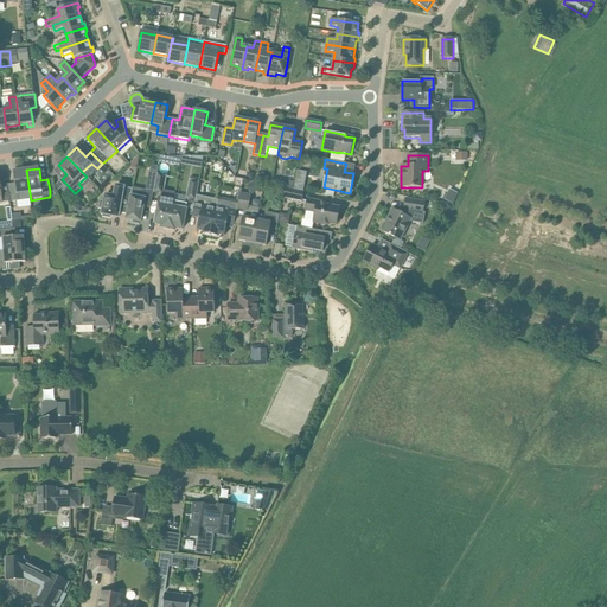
[(11,203),(31,200),(26,170),(13,171),(16,184),(8,185),(11,203)]
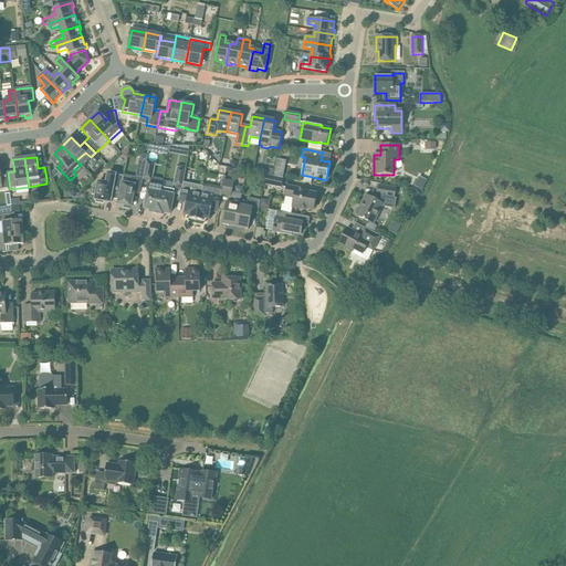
[(278,159),(274,177),(281,178),(283,178),(286,161),(278,159)]
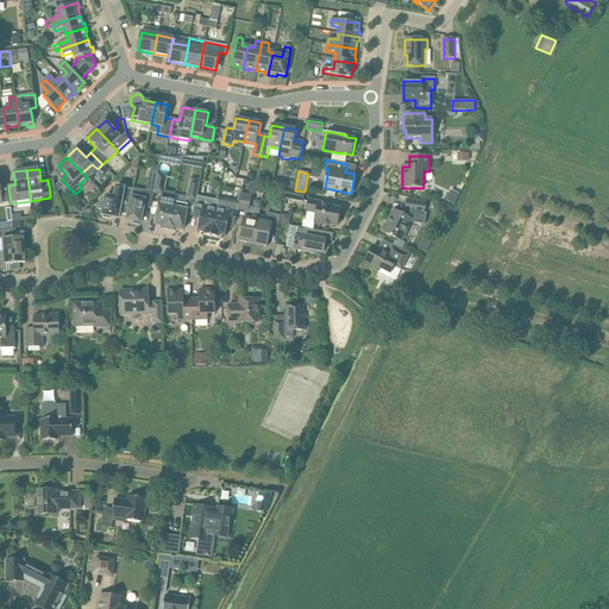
[(167,176),(158,174),(155,192),(155,193),(162,194),(163,195),(164,192),(167,176)]
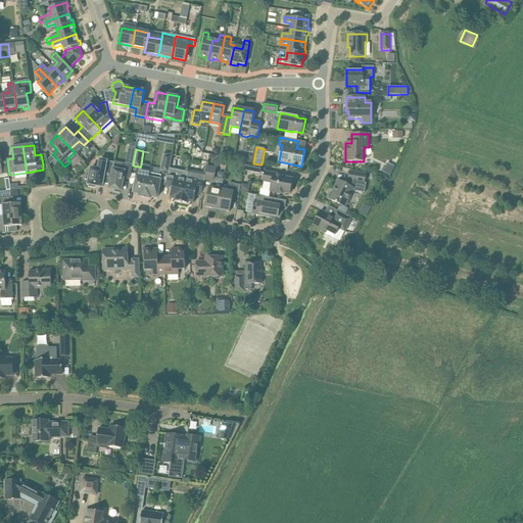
[(0,176),(9,175),(7,159),(1,160),(0,153),(0,176)]
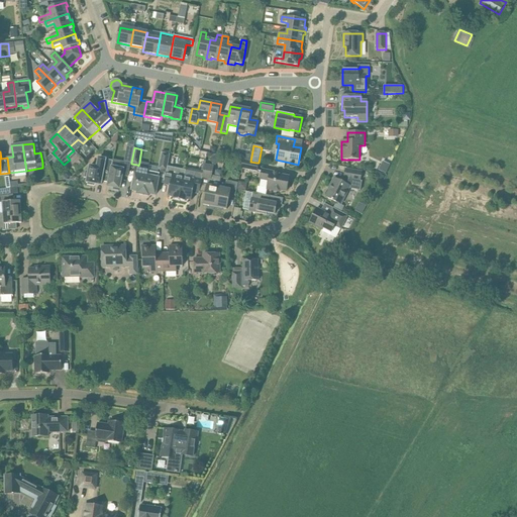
[(167,171),(168,167),(170,156),(162,153),(159,170),(167,171)]
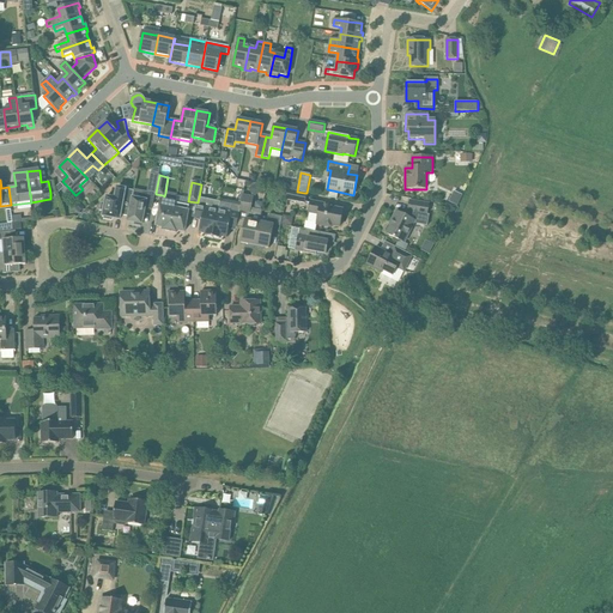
[(105,204),(102,204),(101,211),(104,211),(103,217),(104,217),(104,219),(110,220),(111,218),(120,220),(121,216),(128,217),(133,196),(134,190),(121,189),(116,188),(115,195),(111,199),(107,198),(105,204)]
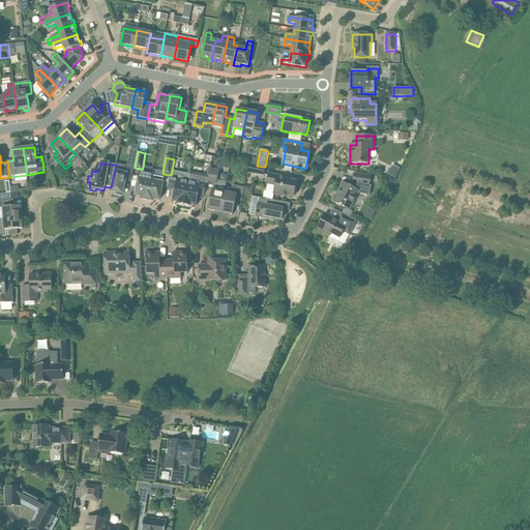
[(216,164),(215,169),(221,169),(221,173),(225,173),(226,164),(216,164)]
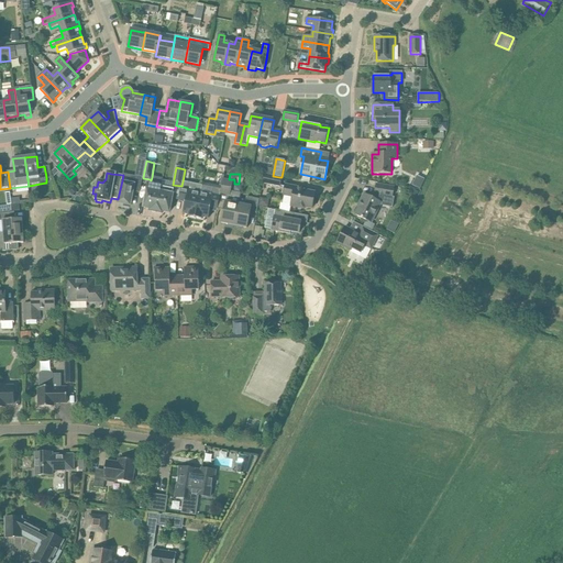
[(266,175),(265,174),(263,184),(280,187),(283,177),(282,177),(279,177),(273,176),(272,176),(266,175)]
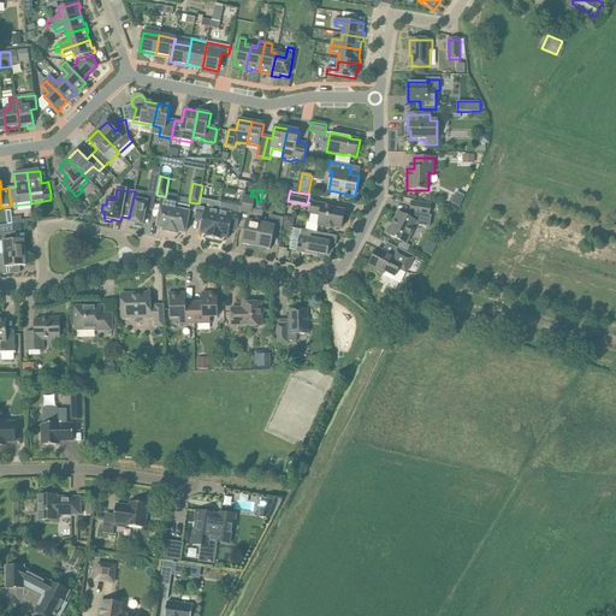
[(461,206),(465,195),(456,191),(452,202),(461,206)]
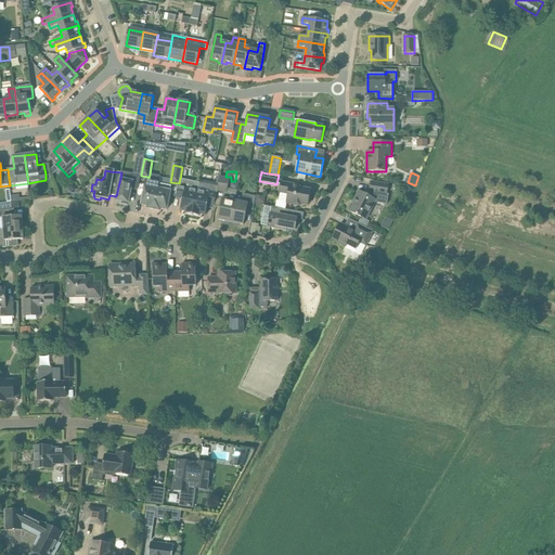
[(120,178),(116,196),(116,201),(121,202),(121,204),(127,205),(128,203),(129,203),(131,189),(138,191),(141,176),(141,175),(131,173),(127,176),(126,179),(120,178)]
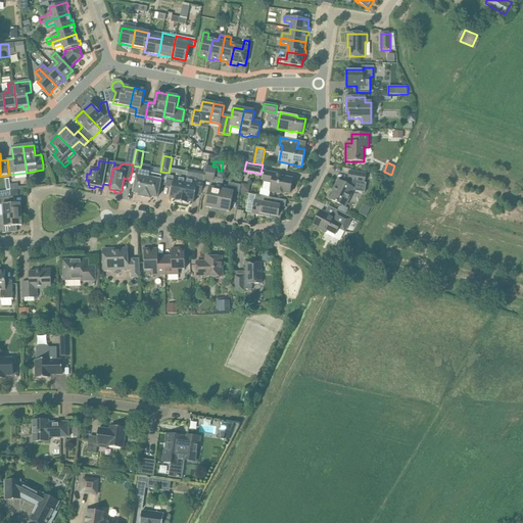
[(149,174),(151,167),(141,164),(140,168),(139,167),(137,176),(134,193),(140,194),(140,196),(145,197),(149,174)]
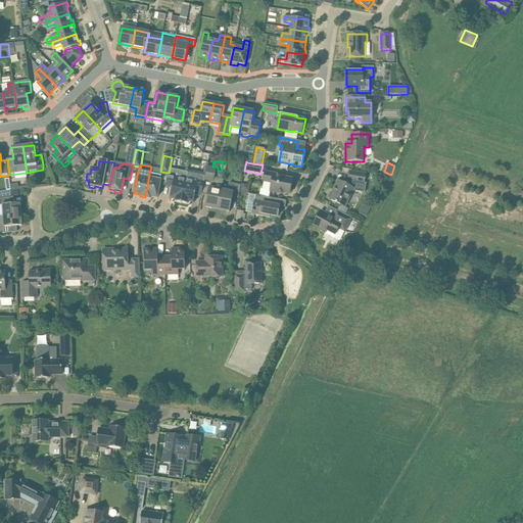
[(222,189),(224,180),(215,178),(217,169),(207,167),(206,176),(205,176),(204,180),(210,181),(205,207),(210,208),(210,210),(212,210),(214,211),(217,212),(222,189)]
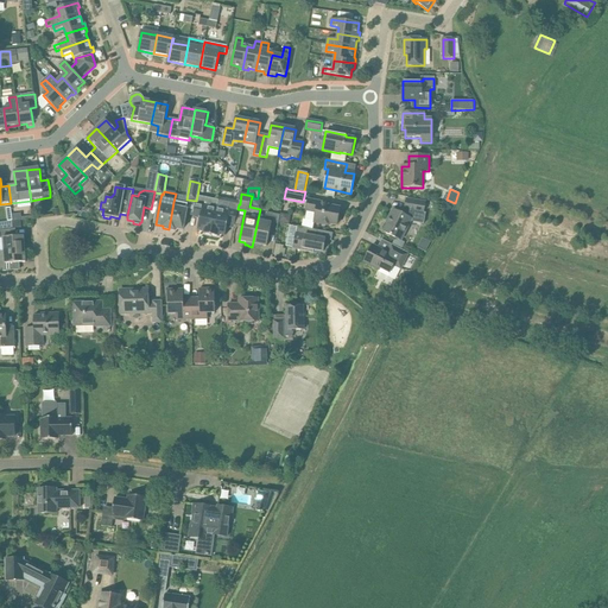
[(211,235),(219,201),(197,196),(196,201),(192,217),(200,219),(197,230),(204,232),(203,234),(211,235)]
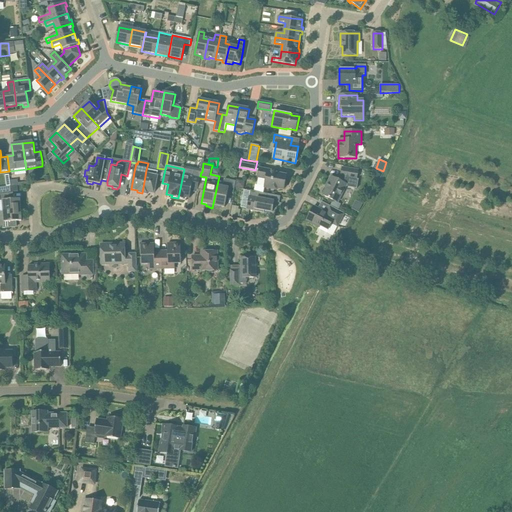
[(276,172),(266,170),(259,168),(258,177),(266,179),(264,187),(277,190),(277,188),(284,190),(286,180),(284,180),(285,175),(275,173),(276,172)]
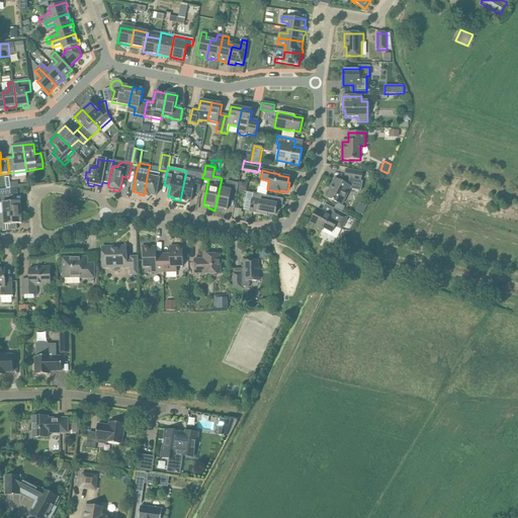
[(333,186),(327,198),(342,205),(350,187),(353,188),(353,189),(361,190),(362,182),(361,182),(363,173),(346,170),(344,179),(347,179),(345,183),(335,178),(332,185),(333,186)]
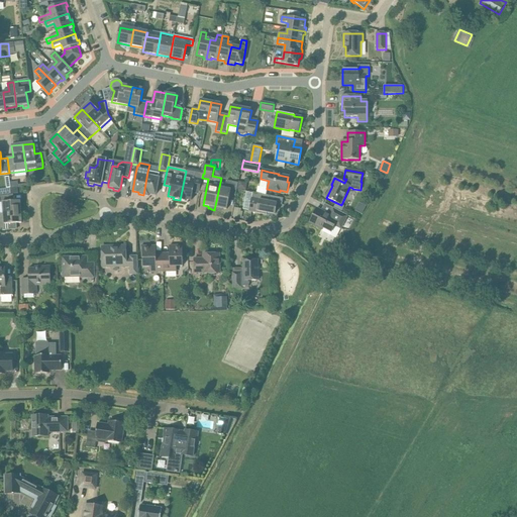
[(186,171),(180,200),(186,201),(186,200),(192,201),(194,191),(200,192),(202,178),(203,174),(195,172),(193,173),(190,175),(189,177),(189,178),(185,177),(186,171)]
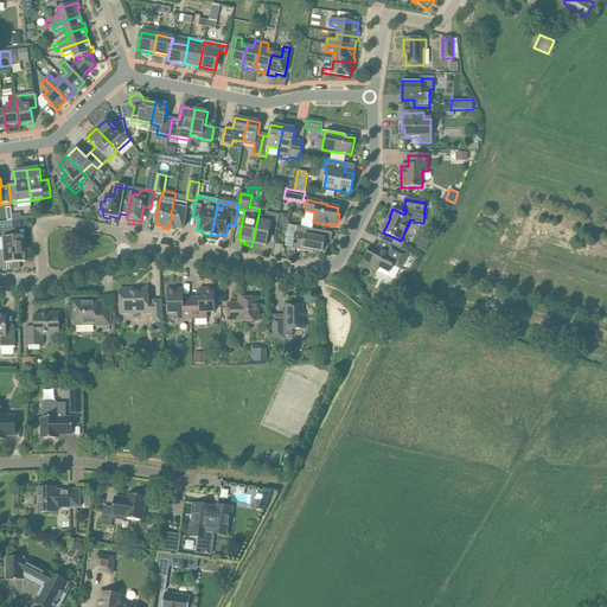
[(187,204),(174,202),(173,202),(168,229),(174,230),(176,228),(183,230),(186,210),(187,204)]
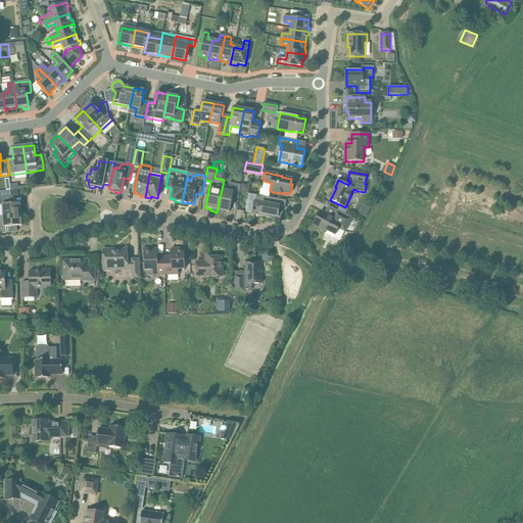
[(228,191),(222,189),(217,212),(219,212),(222,212),(224,212),(224,211),(230,212),(233,197),(238,198),(241,185),(230,183),(228,191)]
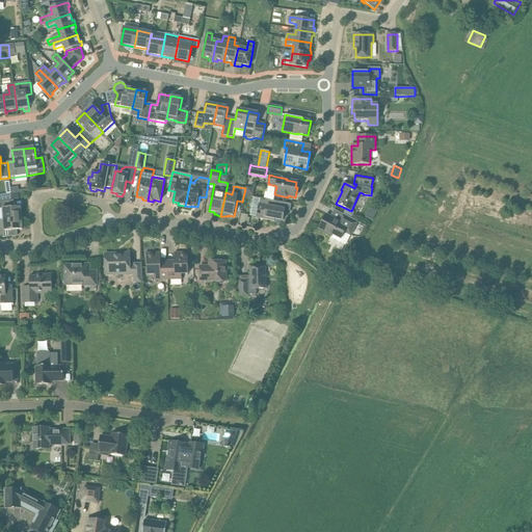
[(277,202),(267,200),(260,198),(257,218),(274,221),(274,219),(283,220),(285,210),(276,208),(277,202)]
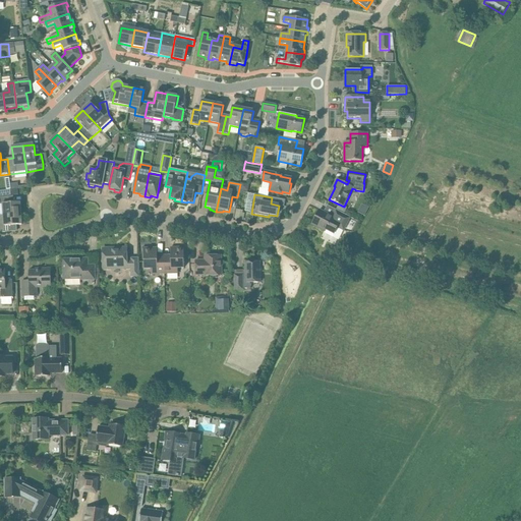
[(3,215),(21,214),(20,203),(10,204),(2,205),(3,215)]
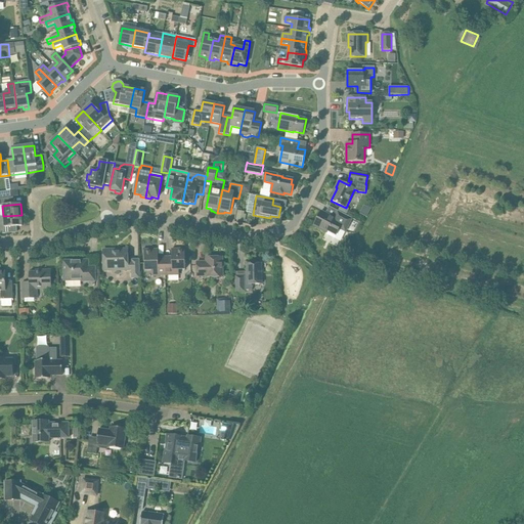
[(361,214),(367,216),(369,208),(363,206),(361,214)]
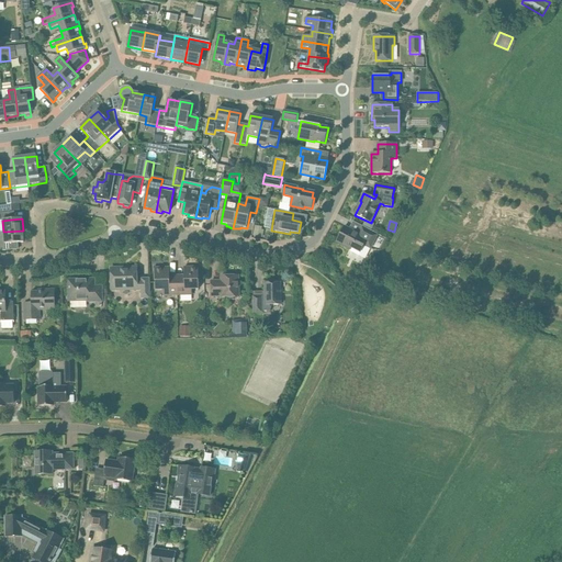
[(378,235),(372,232),(362,226),(359,234),(345,226),(336,243),(346,247),(351,249),(350,251),(359,256),(364,246),(371,248),(378,235)]
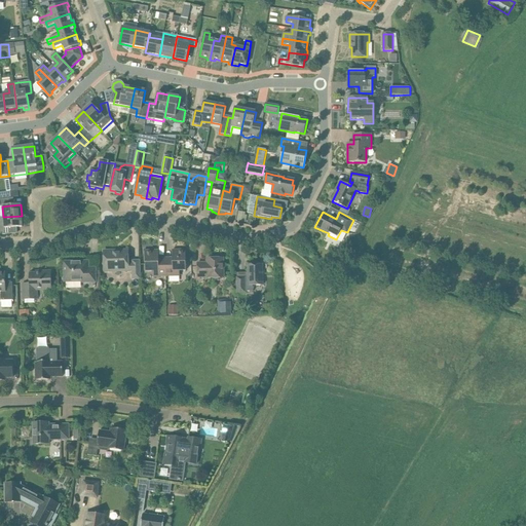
[(3,217),(0,217),(0,234),(6,234),(6,228),(23,227),(22,216),(3,217)]
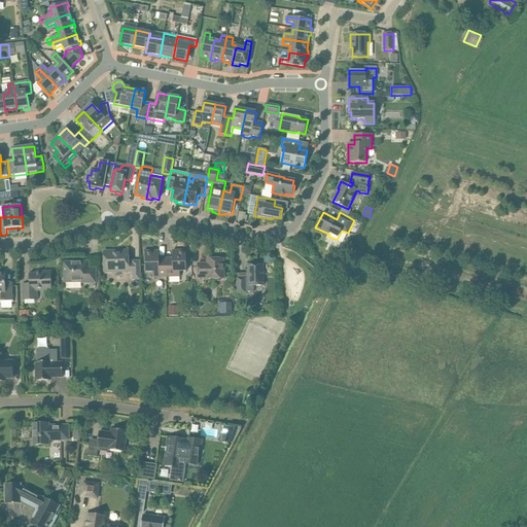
[(141,280),(140,272),(140,261),(132,261),(132,264),(129,264),(129,251),(104,251),(104,273),(133,273),(133,280),(141,280)]
